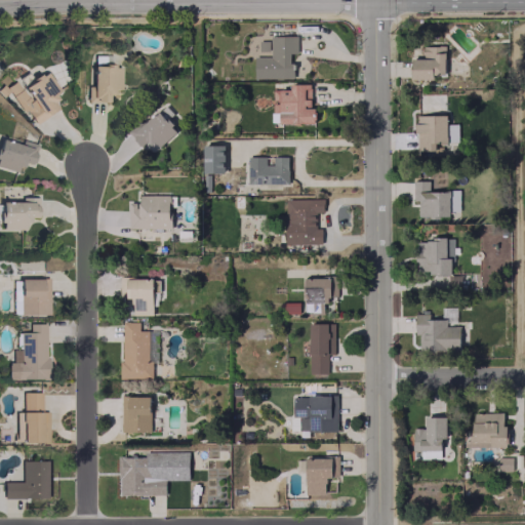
[(291,78),(292,52),(296,53),(296,36),(271,35),(270,56),(254,56),(254,77),(291,78)]
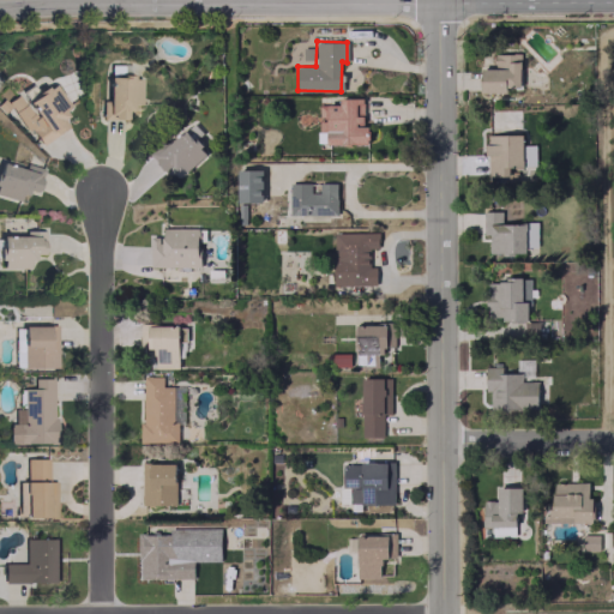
[(521,53),(493,53),(493,68),(481,68),(481,92),(506,91),(506,88),(521,86),(521,53)]
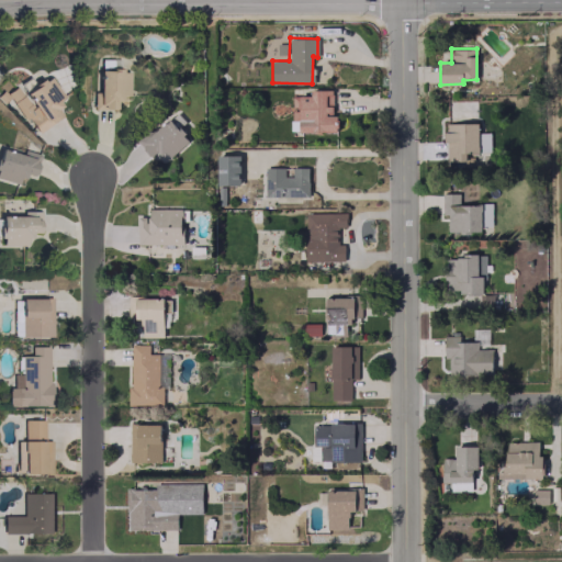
[(126,98),(127,70),(98,69),(98,90),(91,90),(90,109),(113,109),(113,98),(126,98)]
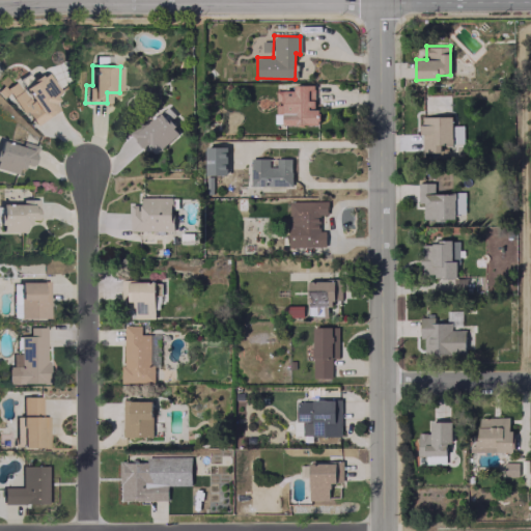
[(5,86),(30,126),(58,109),(50,96),(58,91),(46,72),(20,88),(15,81),(5,86)]
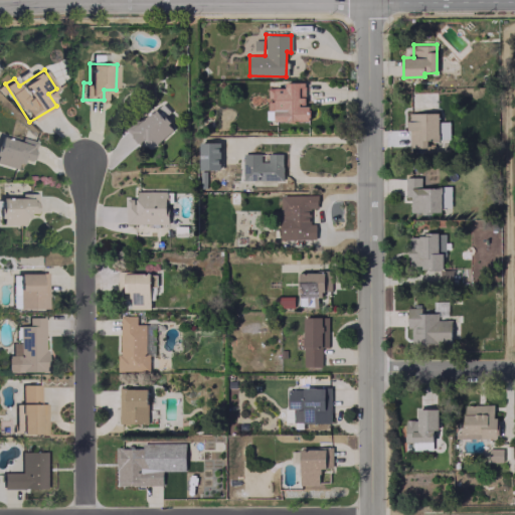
[(305,81),(284,82),(284,88),(267,88),(268,111),(274,111),(274,121),(310,121),(310,107),(305,107),(305,81)]
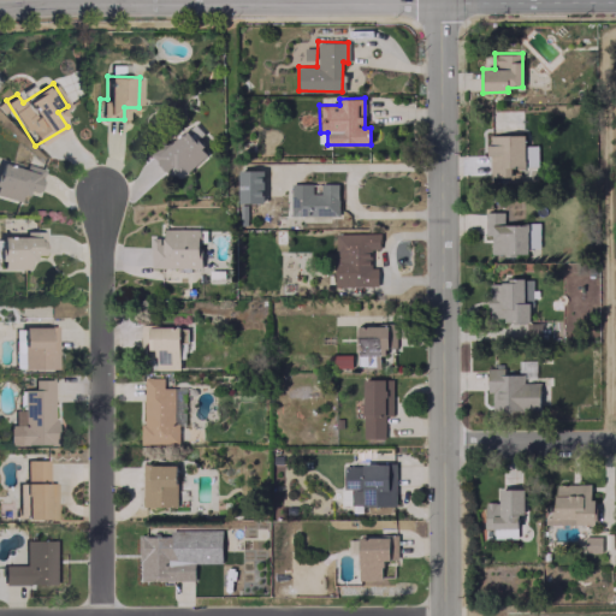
[(166,171),(176,164),(185,173),(208,153),(184,128),(153,157),(166,171)]
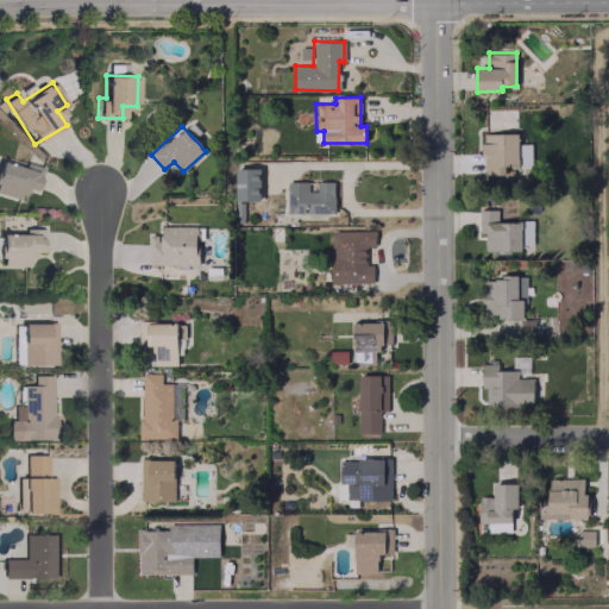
[(504,174),(504,167),(519,167),(518,133),(482,133),(483,175),(504,174)]
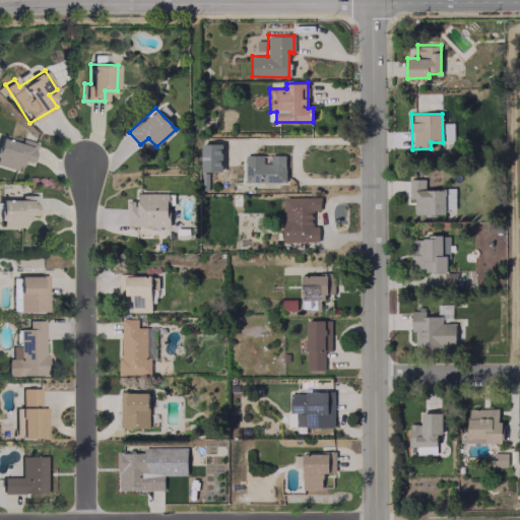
[(0,166),(14,170),(16,161),(29,165),(35,142),(20,138),(19,142),(0,137),(0,166)]
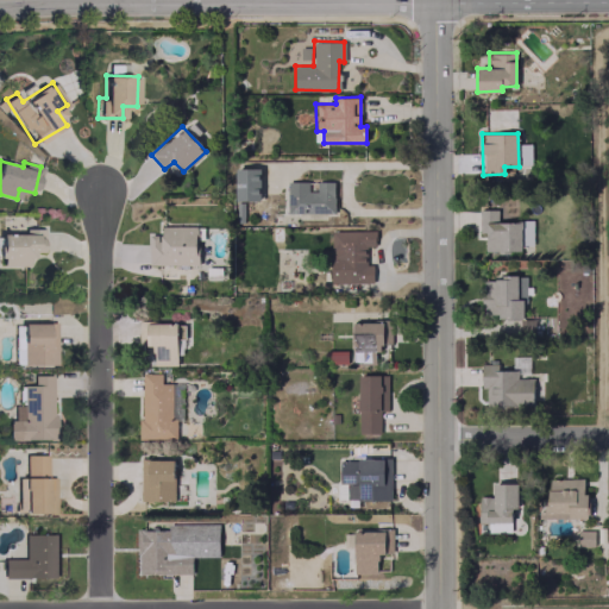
[(259,168),(234,168),(236,201),(259,200),(259,168)]
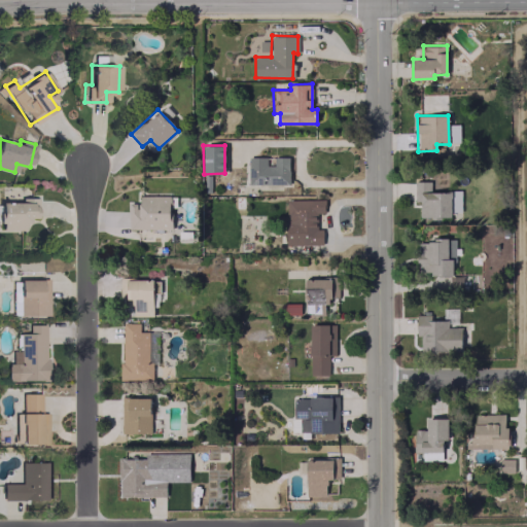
[(289,183),(288,156),(273,156),(273,165),(267,165),(267,156),(248,156),(249,184),(289,183)]
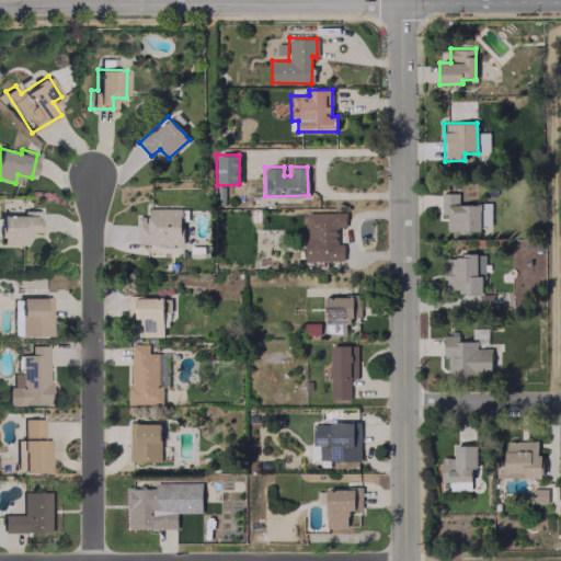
[(447,231),(481,230),(481,225),(491,225),(490,203),(458,204),(458,193),(441,193),(441,214),(446,214),(447,231)]
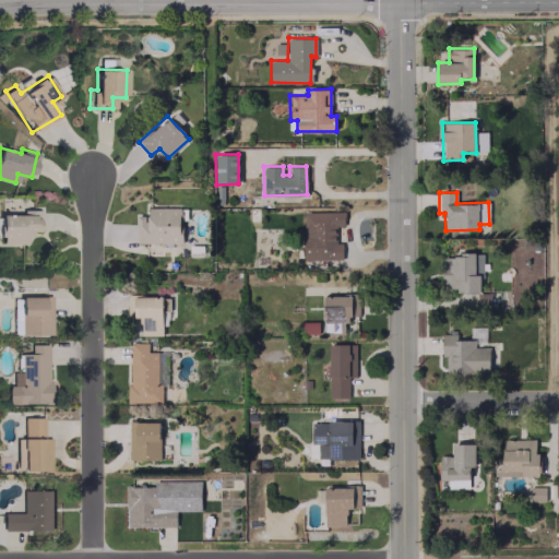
[(180,207),(147,209),(147,214),(137,214),(137,244),(181,242),(180,207)]
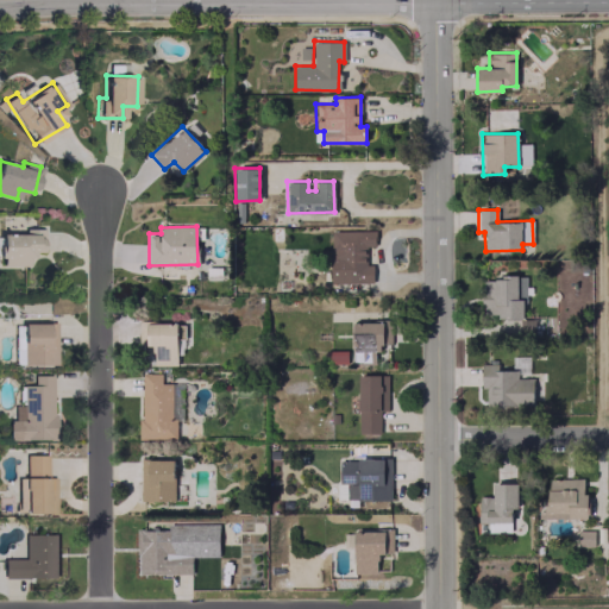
[(0,267),(29,267),(29,252),(41,252),(41,228),(31,228),(32,233),(0,234),(0,267)]
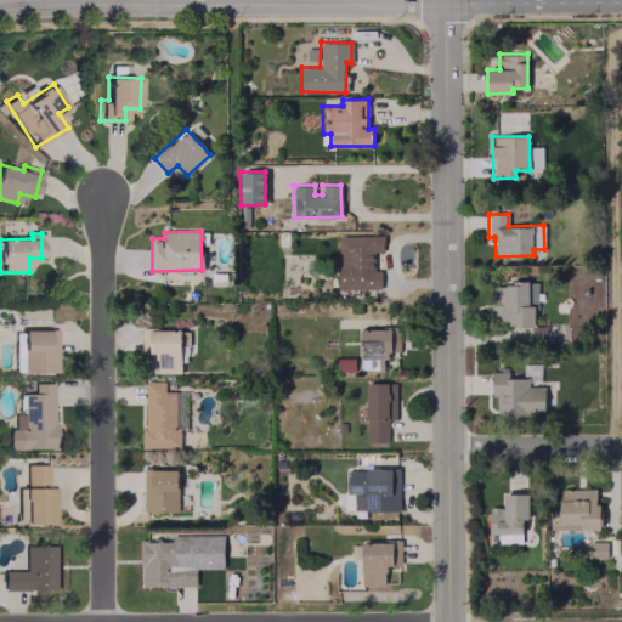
[(338,235),(338,288),(382,288),(380,269),(373,270),(373,252),(383,252),(383,235),(338,235)]
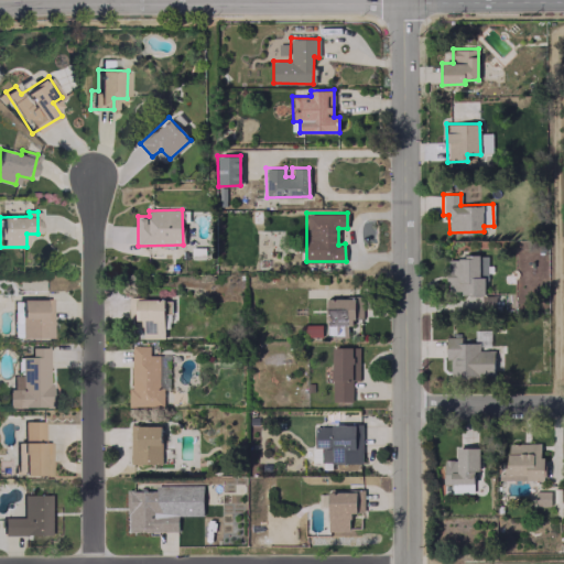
[(485,294),(485,257),(446,256),(446,294),(485,294)]
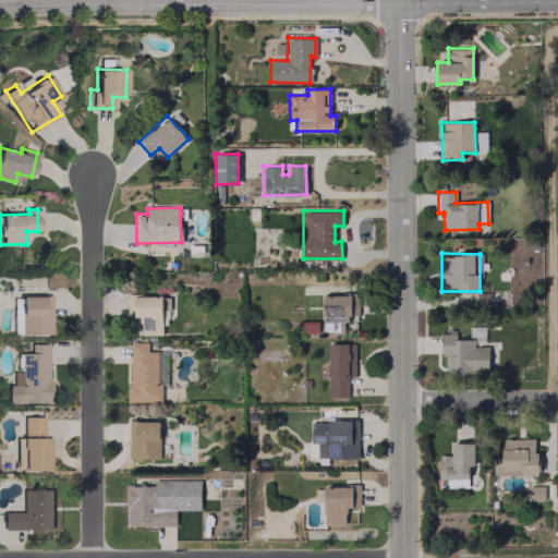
[(324,334),(346,334),(344,315),(360,315),(360,294),(323,294),(324,334)]
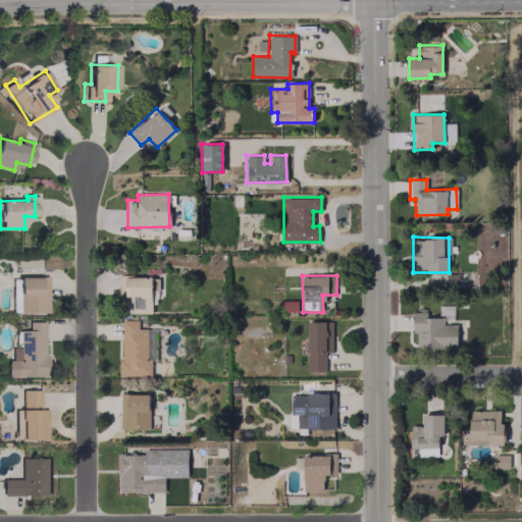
[(152,277),(124,276),(124,312),(151,312),(152,277)]
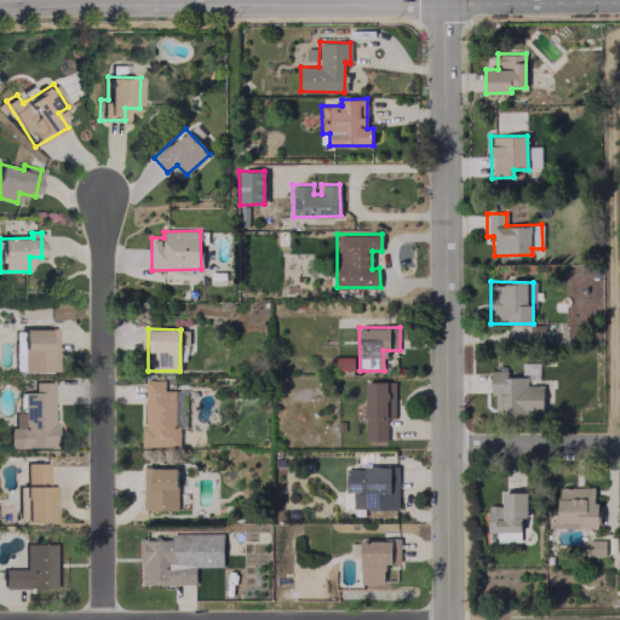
[(543,385),(527,384),(527,377),(506,377),(506,371),(491,371),(489,396),(495,396),(494,412),(543,413),(543,385)]
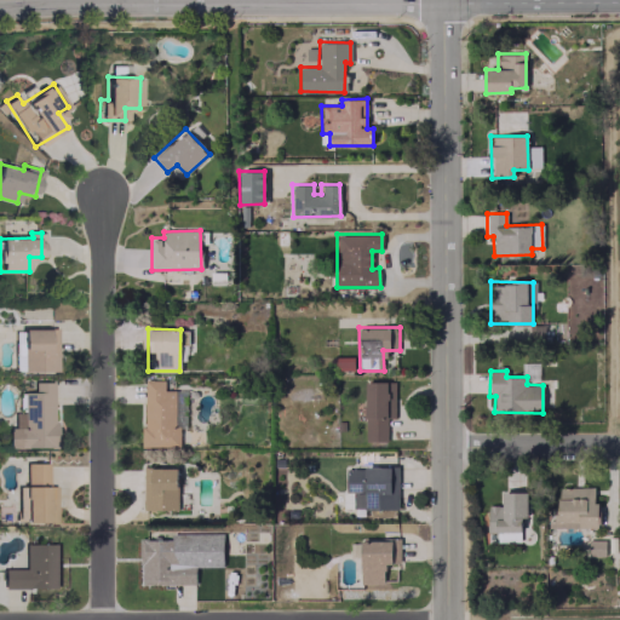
[(185,390),(164,390),(164,380),(143,380),(144,447),(179,447),(179,428),(185,428),(185,390)]
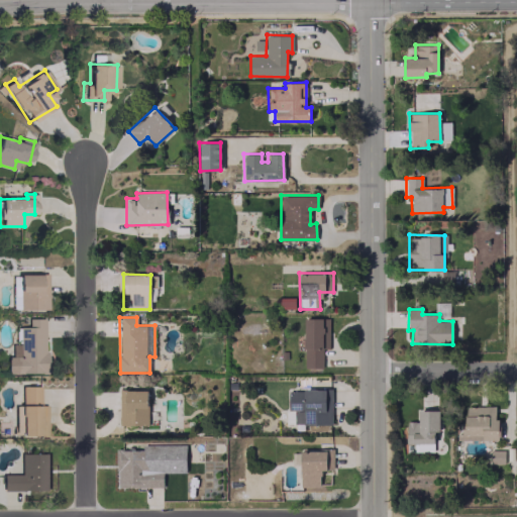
[(6,374),(44,374),(43,318),(27,318),(27,327),(17,327),(17,344),(10,344),(11,356),(5,356),(6,374)]
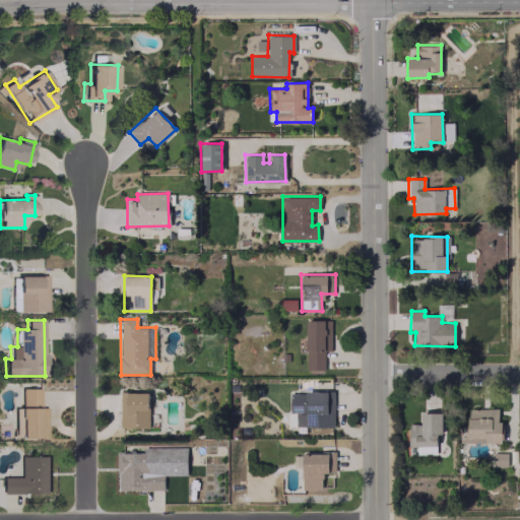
[(325,370),(324,320),(306,320),(307,370),(325,370)]
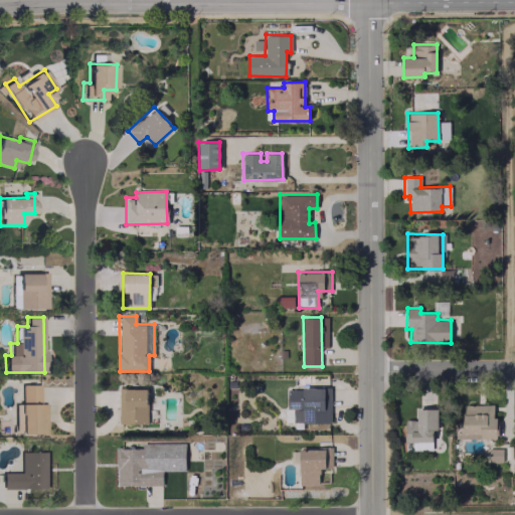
[(38,384),(20,384),(20,403),(14,403),(15,435),(39,434),(38,384)]
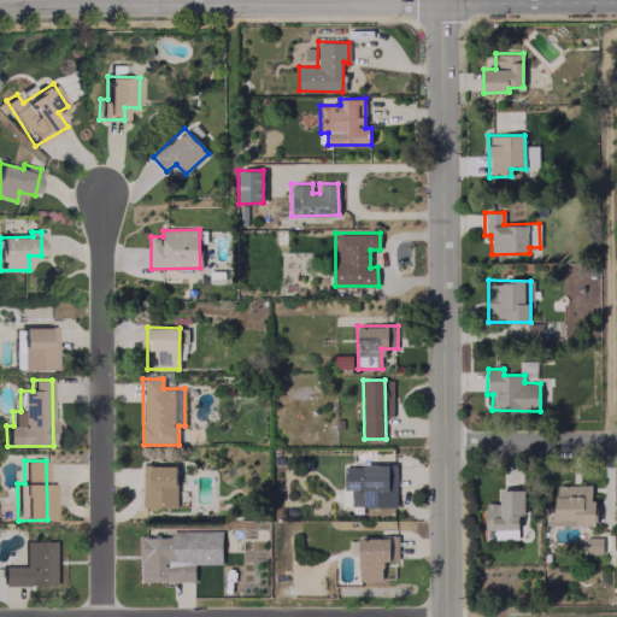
[(344,489),(351,489),(352,506),(397,506),(395,464),(344,465),(344,489)]
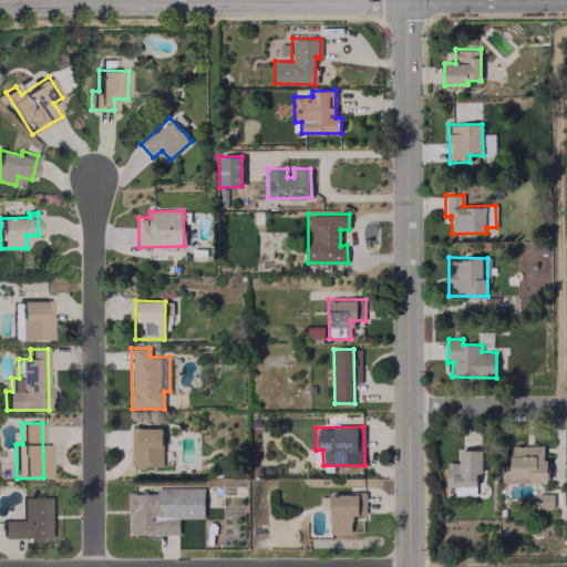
[(162,466),(162,428),(131,428),(132,466),(162,466)]
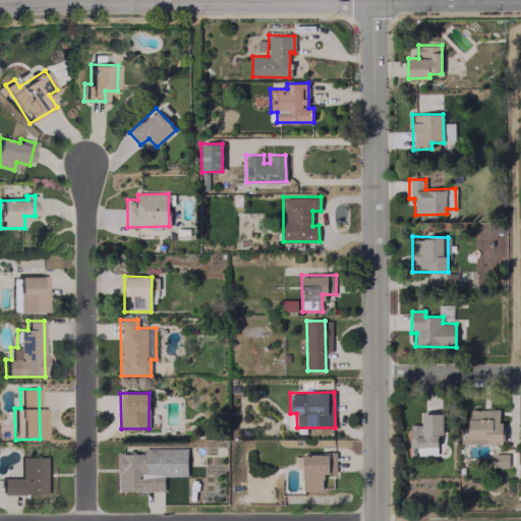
[(468,408),(499,409),(499,421),(503,421),(502,443),(464,442),(465,423),(468,423),(468,408)]
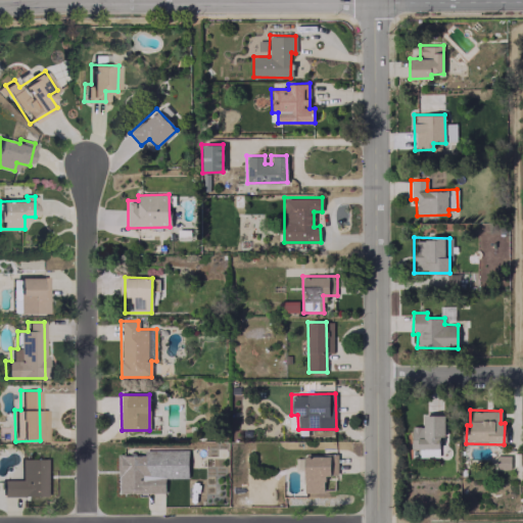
[(423,415),(443,415),(444,436),(439,436),(439,447),(411,447),(411,427),(423,427),(423,415)]
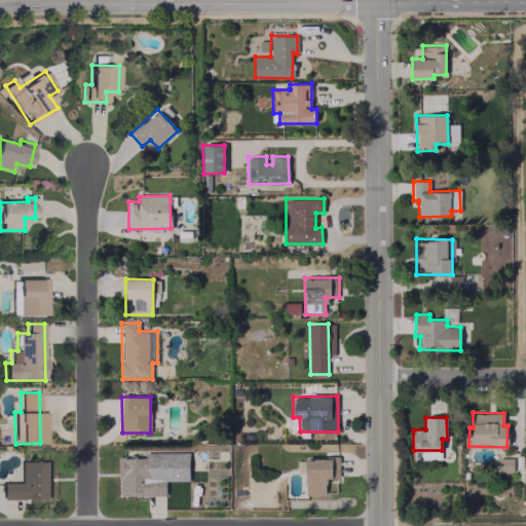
[(189,480),(188,451),(145,452),(145,457),(118,457),(118,496),(165,495),(165,481),(189,480)]
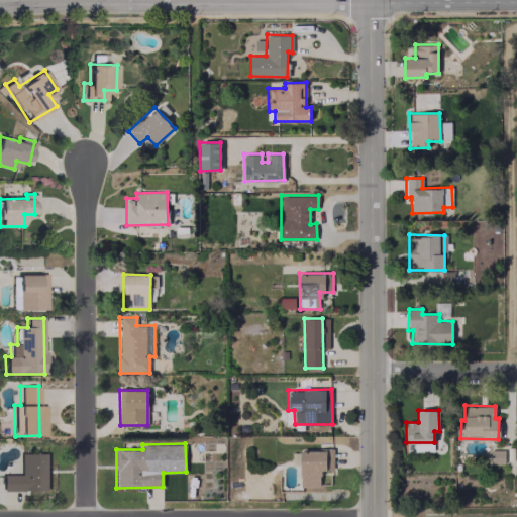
[(300,451),(301,487),(320,487),(320,470),(333,470),(332,450),(300,451)]
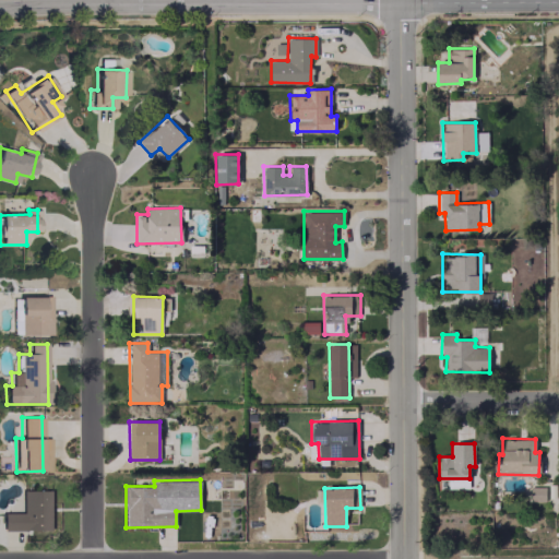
[(52,530),(52,490),(21,490),(21,512),(1,512),(1,530),(52,530)]
